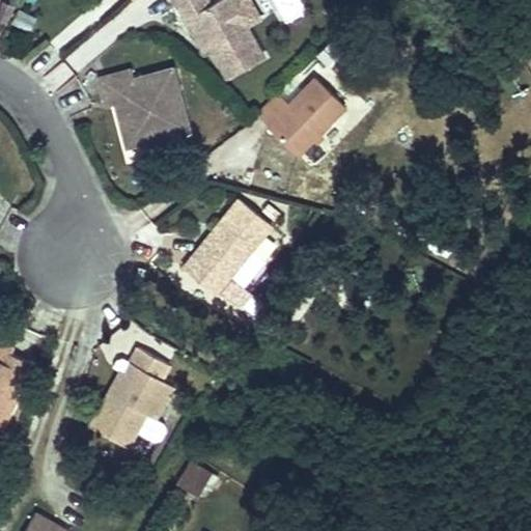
[(227,76),(262,56),(230,0),(222,0),(213,6),(208,0),(175,0),(189,23),(195,19),(212,48),(227,76)]
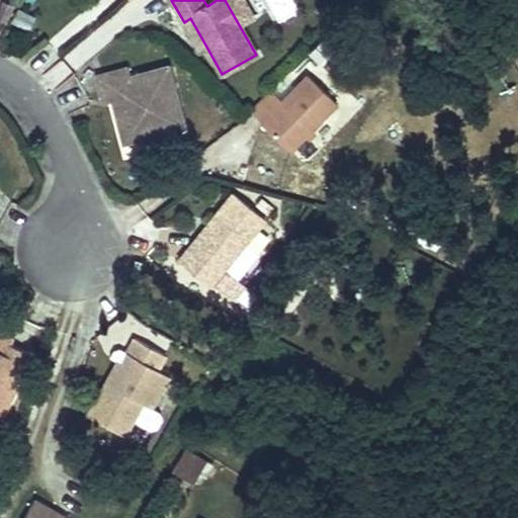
[(0,21),(5,23),(13,6),(2,1),(0,6),(0,21)]
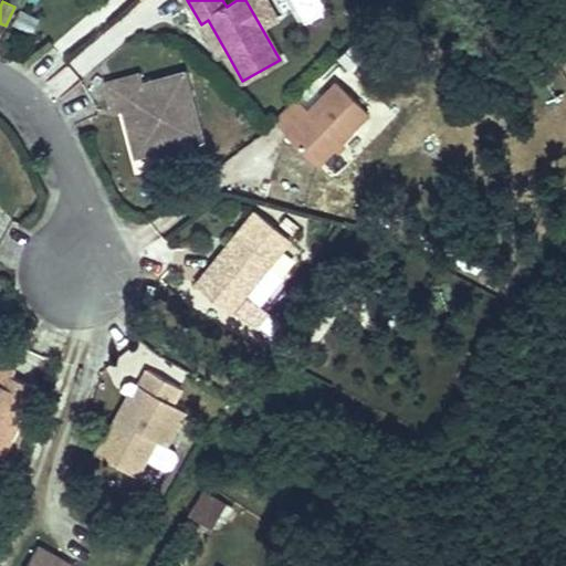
[(208,20),(201,24),(218,55),(226,51),(208,20)]
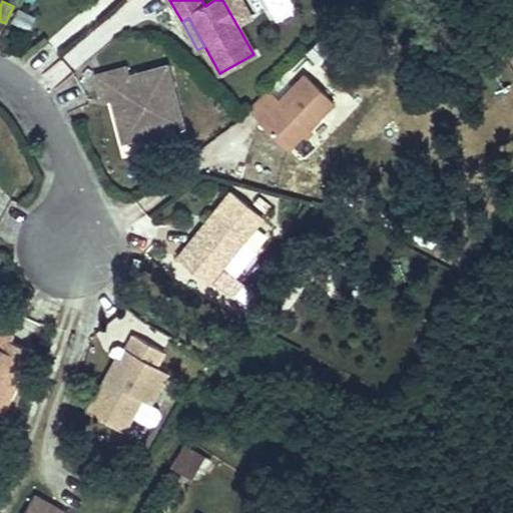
[(126,67),(96,75),(103,100),(111,98),(116,97),(119,108),(115,114),(119,127),(130,124),(140,130),(141,137),(182,125),(167,65),(128,76),(126,67)]
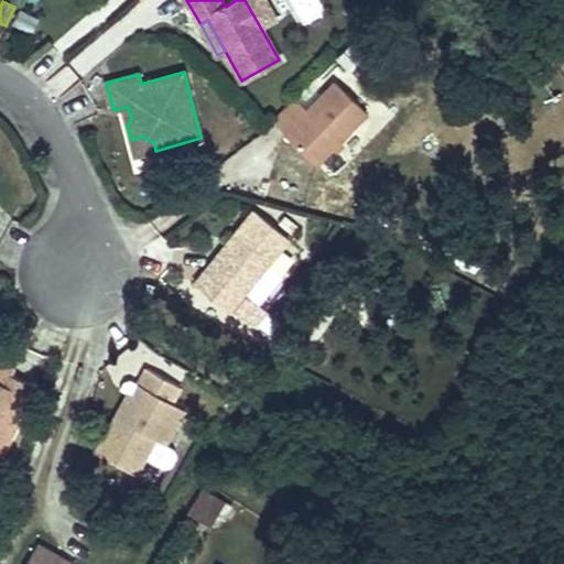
[(294,97),(272,120),(285,133),(285,134),(316,164),(367,111),(335,80),(307,109),(294,97)]
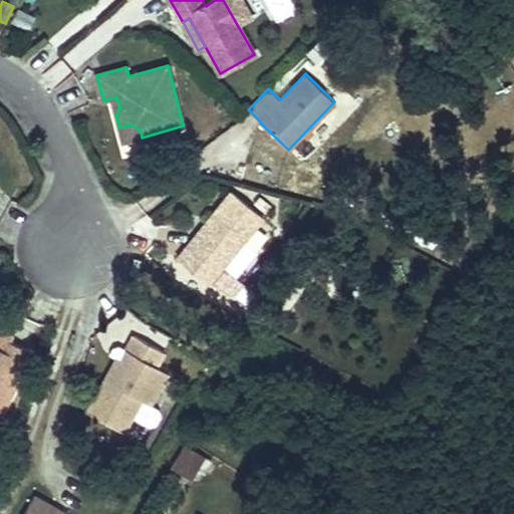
[(131,124),(119,127),(122,143),(142,138),(141,131),(131,124)]
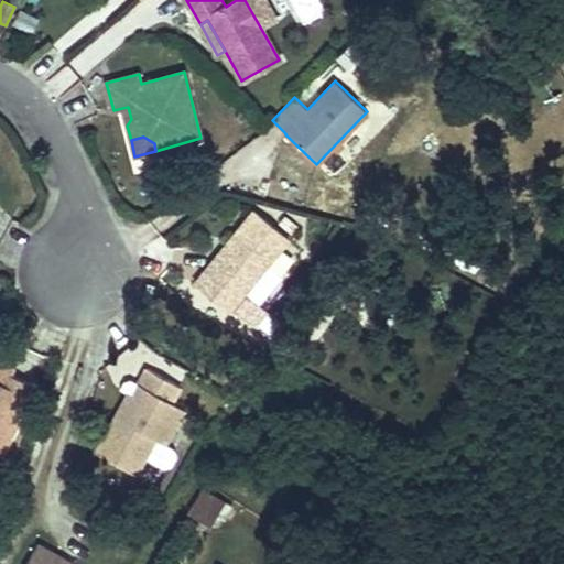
[(210,266),(196,284),(229,310),(232,306),(256,325),(267,310),(246,293),(289,237),(255,209),(230,240),(236,245),(216,270),(210,266)]
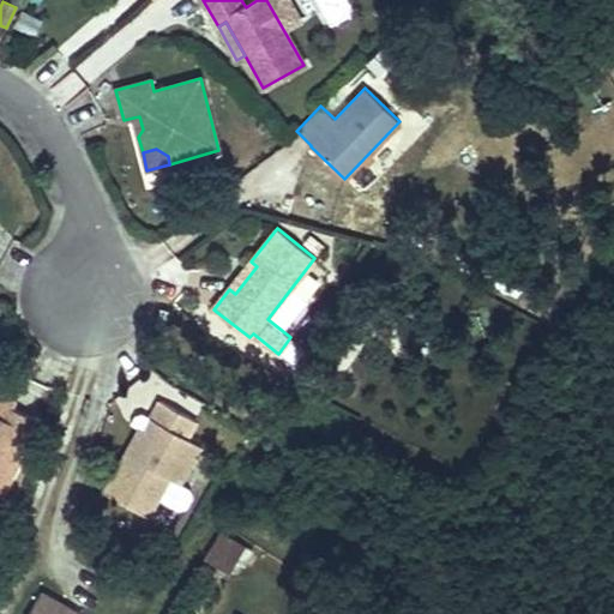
[(251,262),(229,289),(235,294),(257,266),(251,262)]
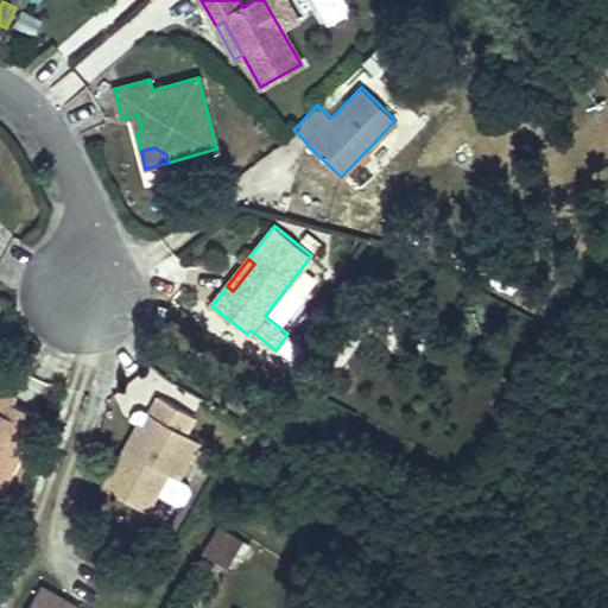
[(149,511),(158,494),(177,505),(184,504),(190,493),(189,485),(178,477),(197,442),(185,435),(195,417),(158,397),(150,413),(141,409),(134,411),(130,419),(139,425),(103,485),(149,511)]
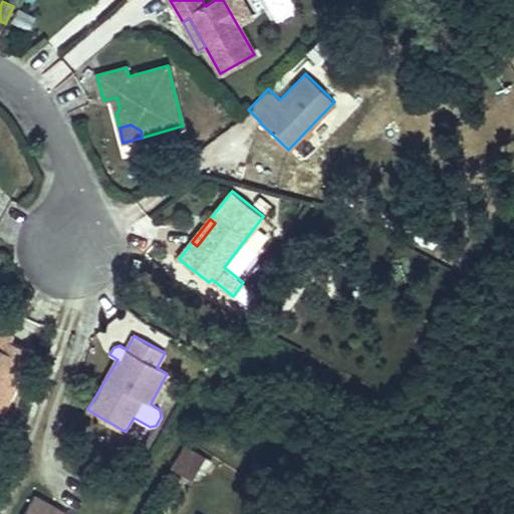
[(0,418),(14,391),(12,380),(17,371),(28,349),(8,339),(3,349),(0,347),(0,418)]
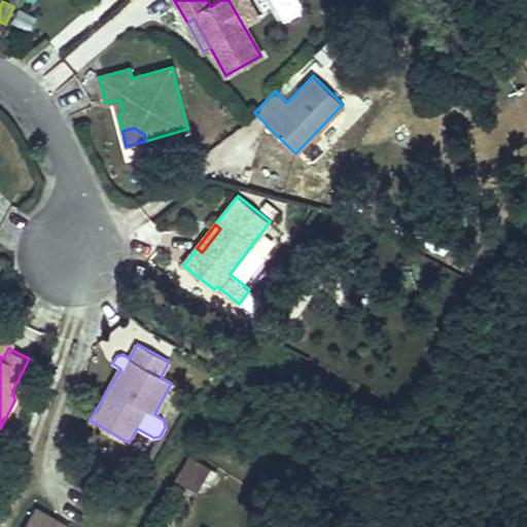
[(23,384),(18,381),(12,390),(14,400),(23,384)]
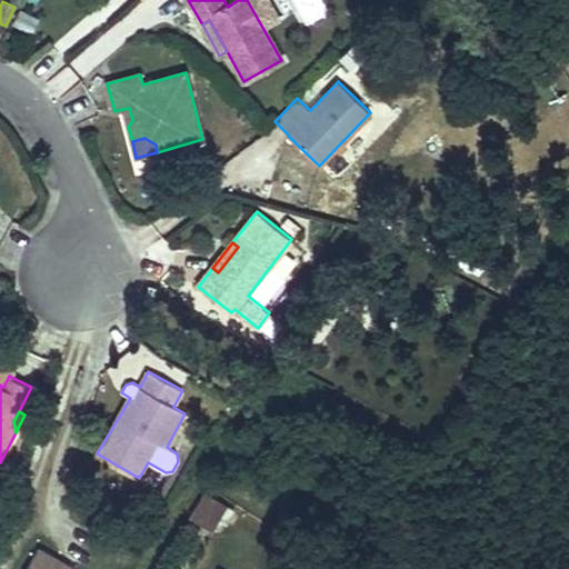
[(202,490),(191,517),(219,529),(230,502),(202,490)]
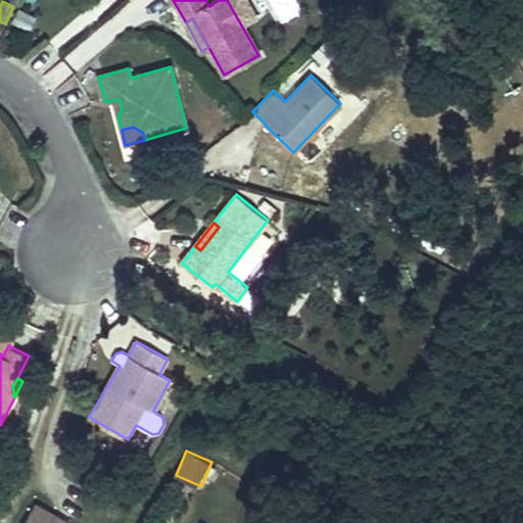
[(54,522),(49,520),(52,515),(37,506),(27,522),(54,522)]
